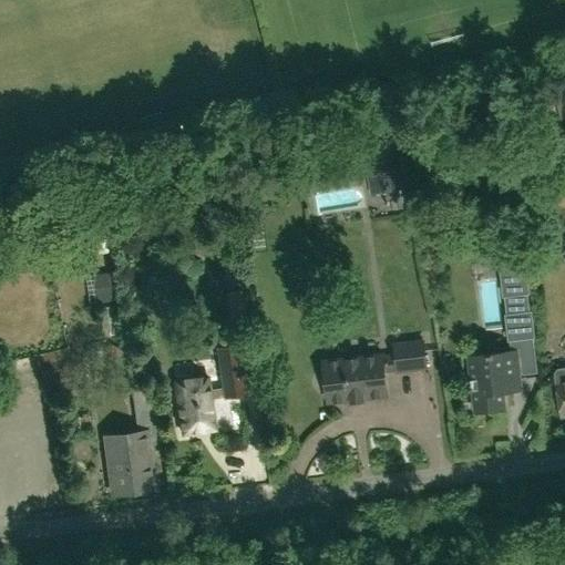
[(330,182),(332,198),(371,193),(369,175),(330,182)]
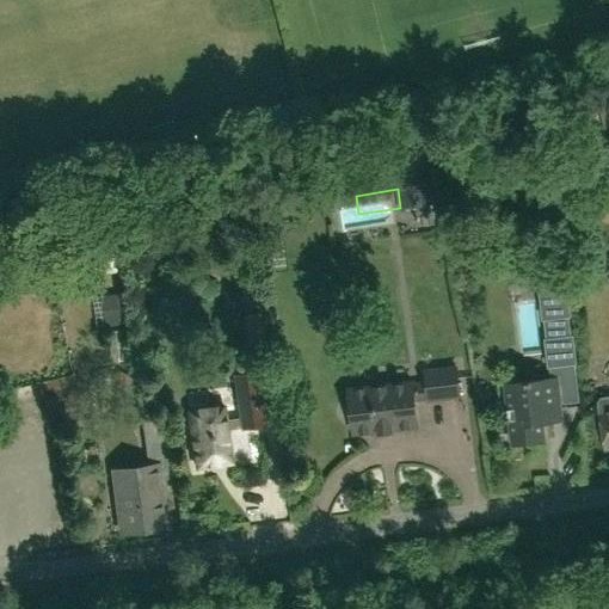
[(117,259),(103,262),(105,276),(120,274),(117,259)]
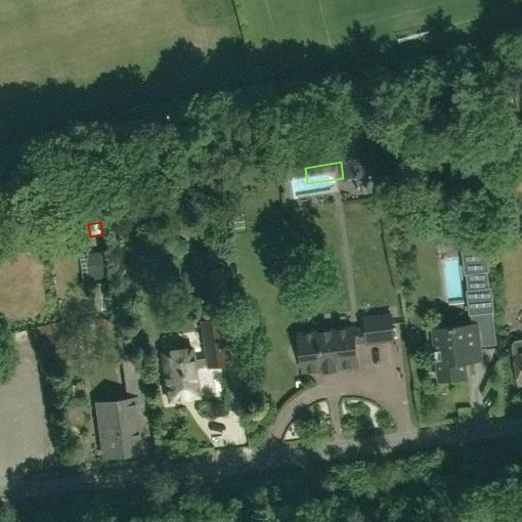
[(476,272),(478,292),(466,293),(469,314),(490,312),(488,291),(486,291),(484,271),(486,271),(483,250),(462,252),(464,274),(476,272)]
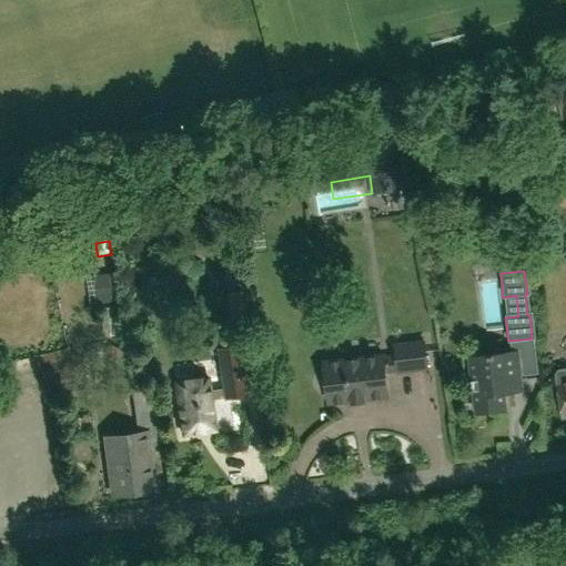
[(113,303),(109,274),(91,276),(95,305),(113,303)]
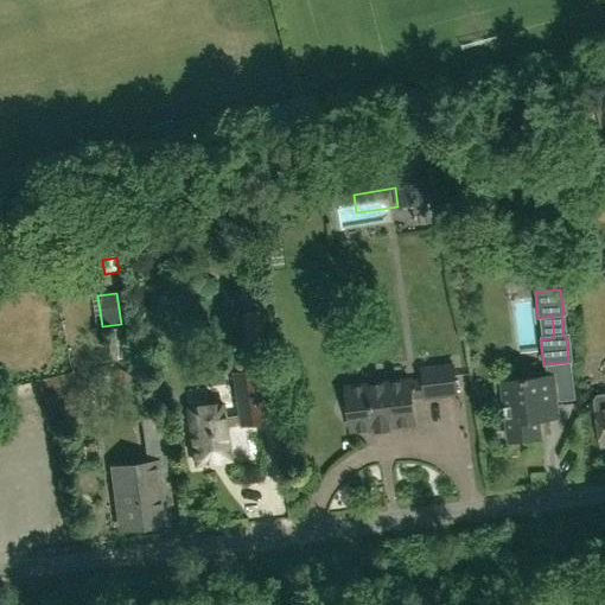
[(236,313),(241,345),(261,342),(255,301),(241,303),(242,312),(236,313)]
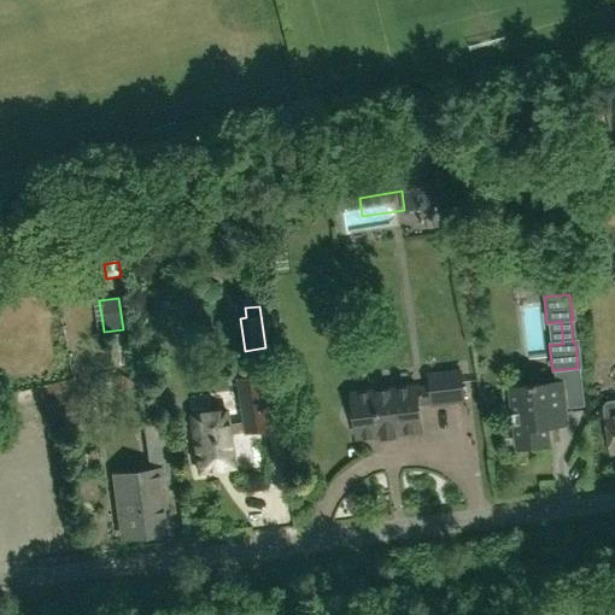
[(350,397),(355,440),(380,437),(380,439),(394,438),(393,435),(419,432),(416,405),(431,404),(431,406),(462,403),(458,374),(427,378),(429,393),(415,394),(414,390),(350,397)]
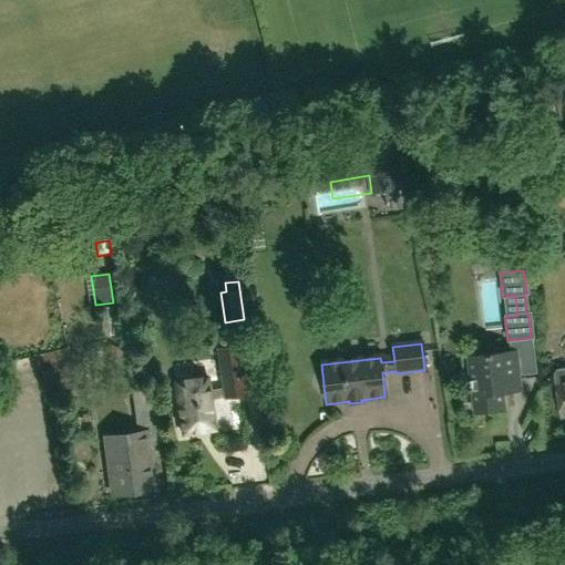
[(173,384),(181,437),(212,433),(208,402),(244,398),(243,394),(236,347),(212,349),(218,389),(206,391),(205,380),(173,384)]
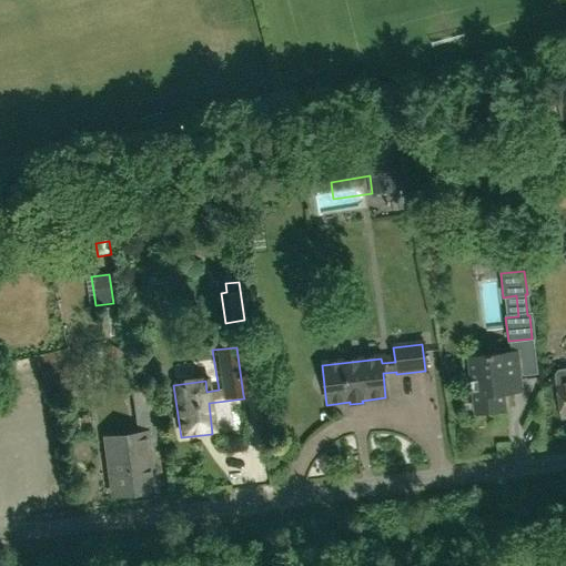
[(467,360),(474,414),(504,411),(502,394),(506,394),(511,388),(516,393),(519,392),(515,354),(467,360)]
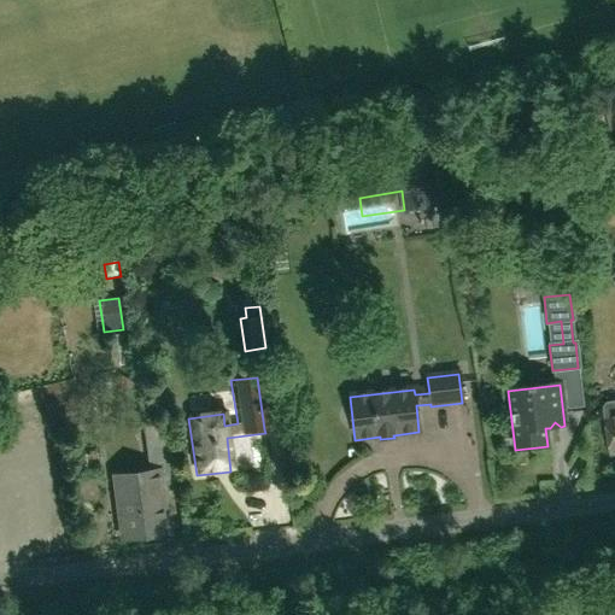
[(602,408),(609,456),(614,454),(614,402),(605,403),(602,408)]
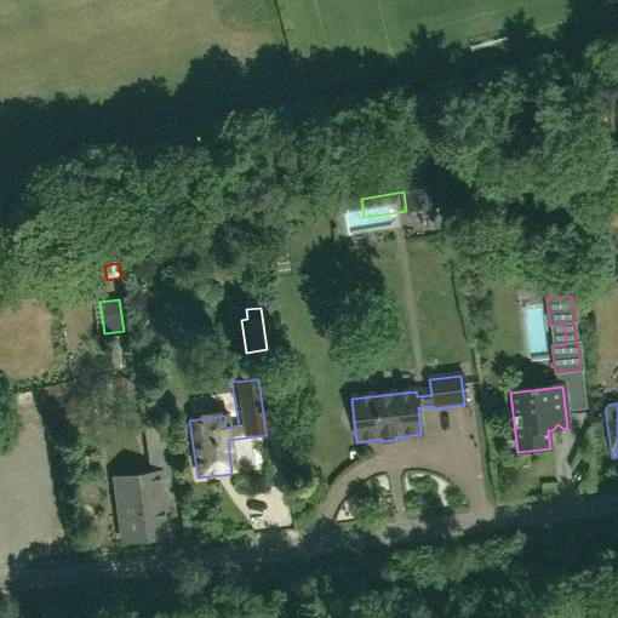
[(141,427),(146,479),(113,482),(121,543),(164,537),(158,491),(173,488),(166,424),(141,427)]
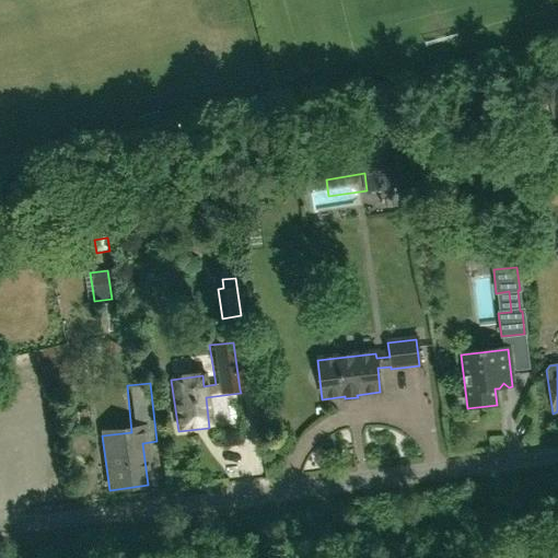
[(76,423),(90,422),(89,413),(74,414),(68,414),(69,425),(76,425),(76,423)]
